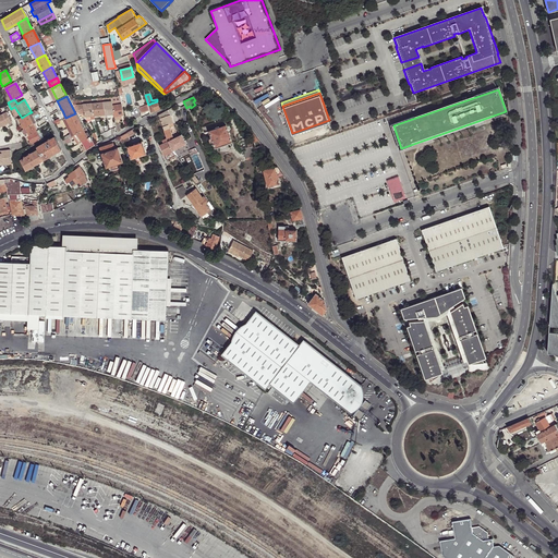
[(109,102),(104,102),(107,114),(114,114),(112,106),(112,102),(109,102)]
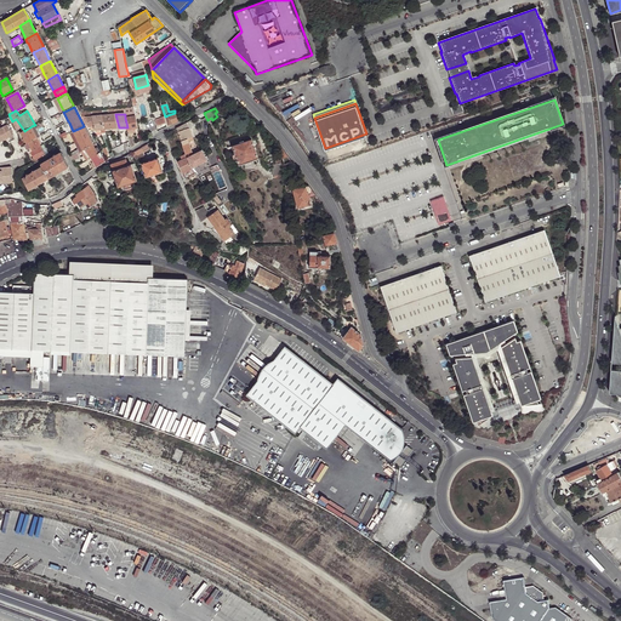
[(131,117),(125,118),(127,127),(127,130),(131,130),(138,129),(136,115),(131,117)]
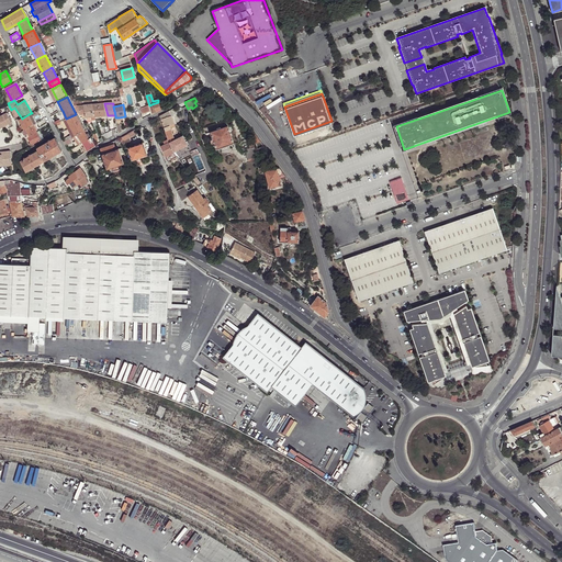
[(169,111),(160,116),(160,119),(161,120),(166,132),(171,130),(169,126),(175,124),(169,111)]
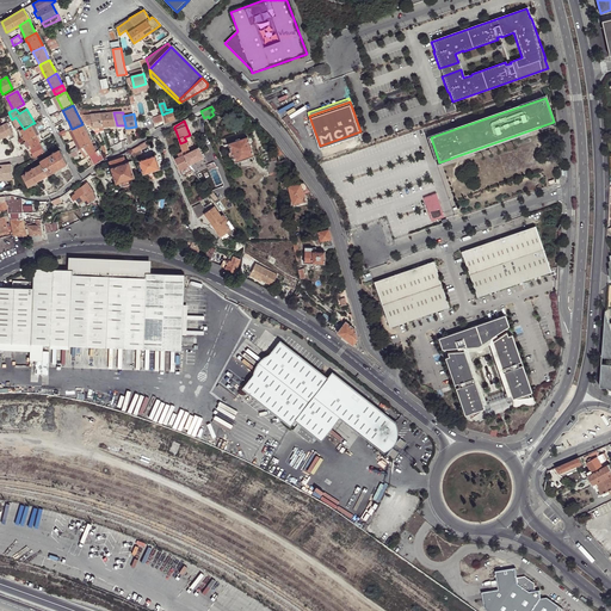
[(7,123),(0,127),(0,137),(1,140),(13,134),(7,123)]
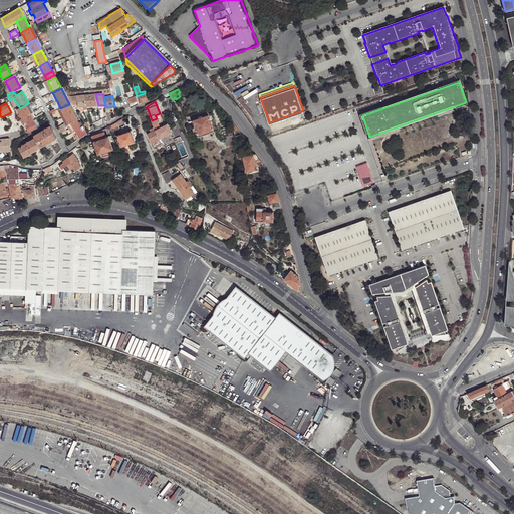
[(29,111),(26,104),(20,108),(18,109),(20,115),(22,118),(31,114),(29,111)]
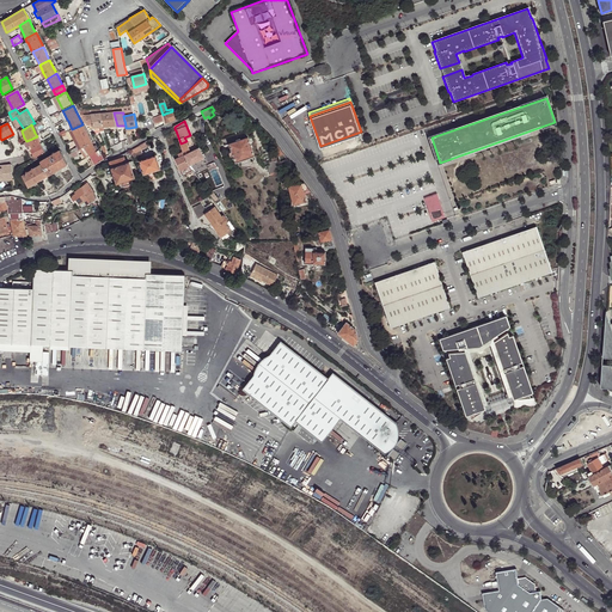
[(78,139),(83,148),(85,147),(92,142),(83,124),(72,129),(77,138),(78,139)]
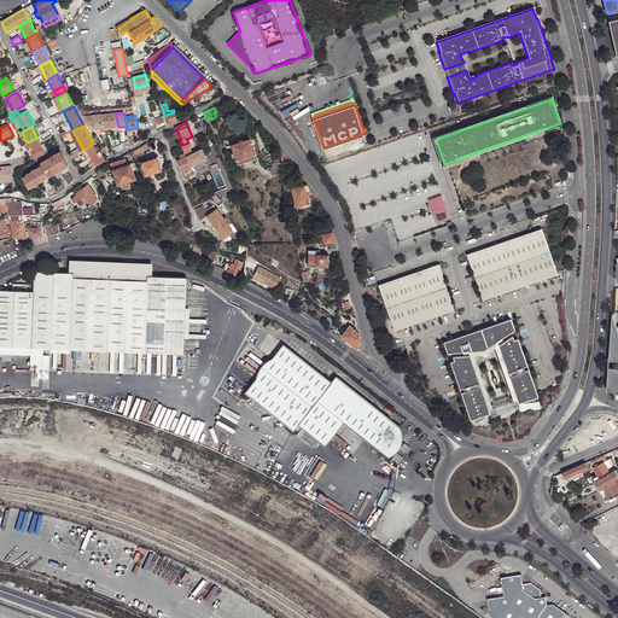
[(41,145),(38,138),(27,143),(24,145),(27,149),(28,149),(30,147),(33,150),(41,145)]
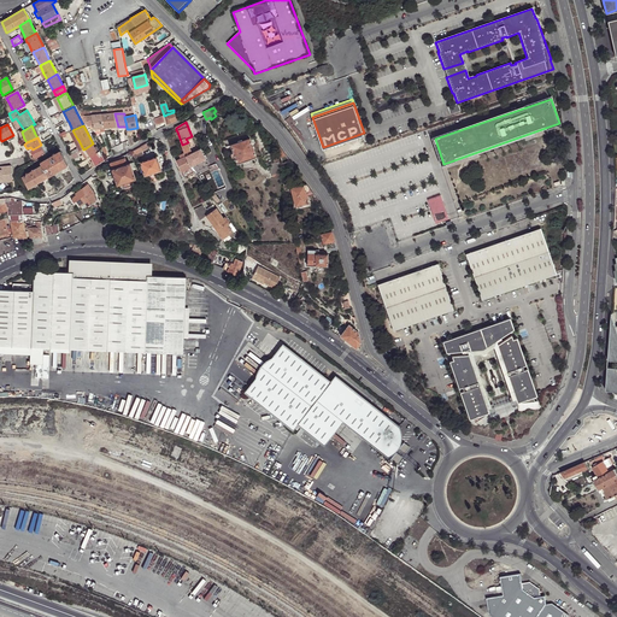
[(286,156),(274,139),(275,145),(277,154),(278,159),(281,158),(286,156)]
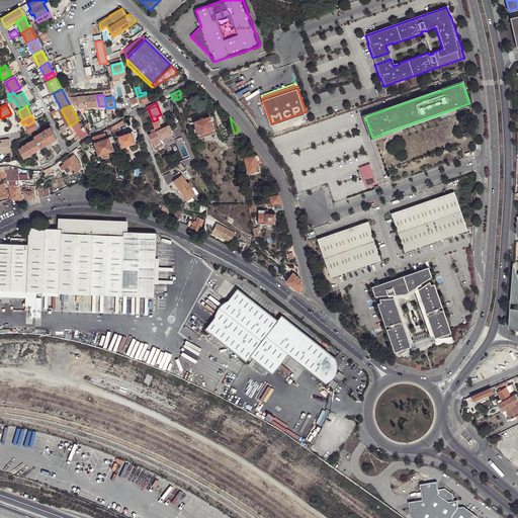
[(203,137),(211,134),(216,133),(209,117),(194,122),(196,128),(194,130),(195,132),(196,133),(197,132),(199,138),(203,137)]
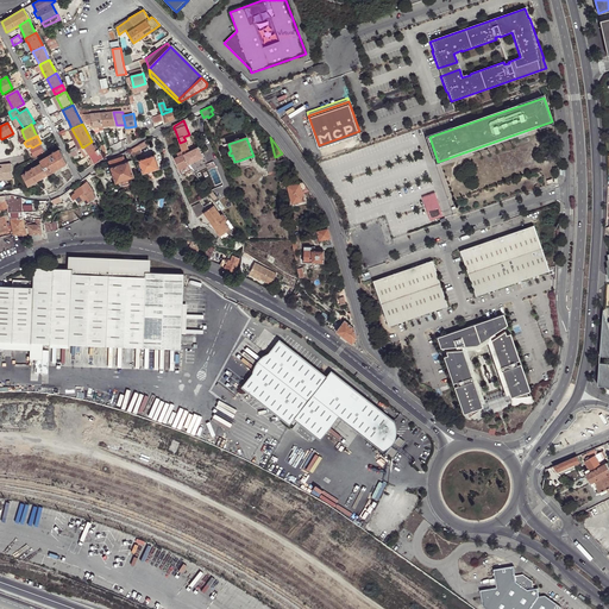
[(85,146),(89,155),(99,149),(94,140),(92,142),(85,146)]
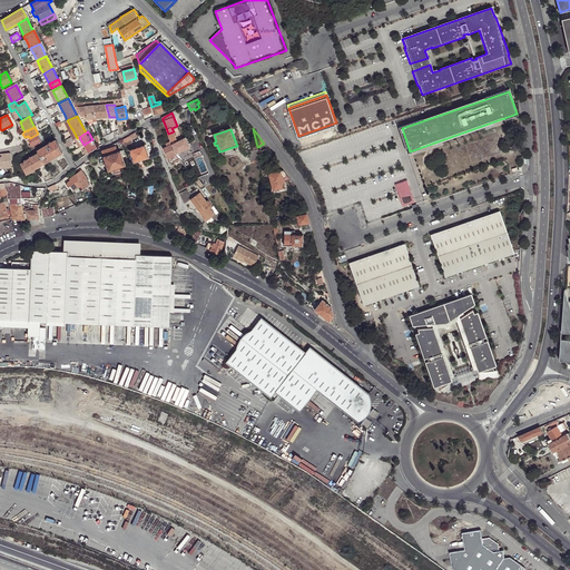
[(42,143),(38,134),(30,138),(29,139),(29,140),(33,147),(42,143)]
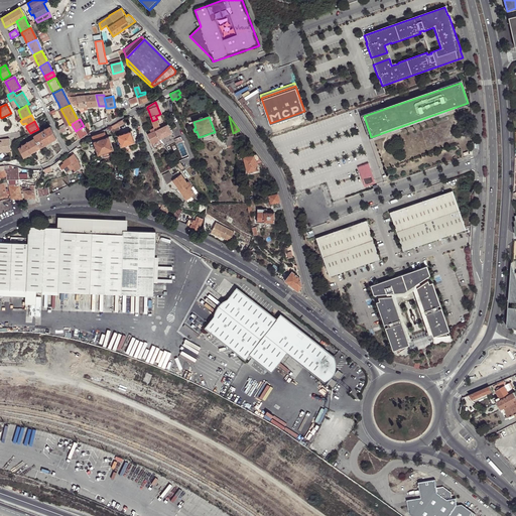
[(160,128),(155,131),(160,140),(172,133),(167,125),(160,128)]
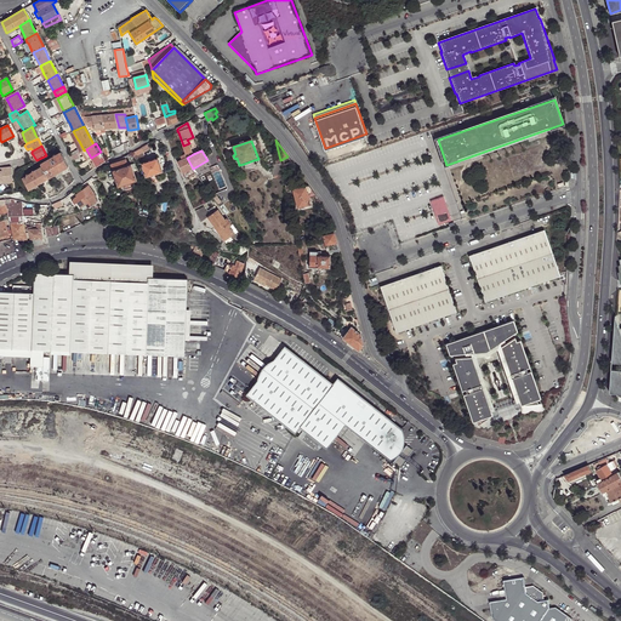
[(97,167),(106,161),(101,152),(91,158),(93,163),(97,167)]
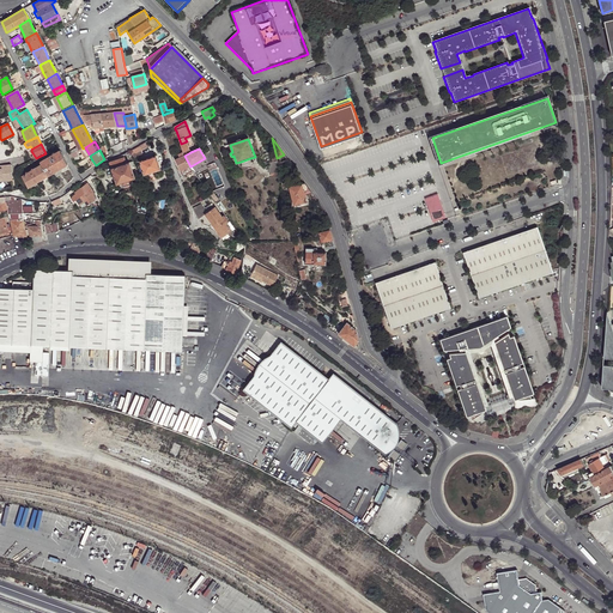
[(54,155),(41,162),(42,164),(49,176),(67,164),(60,151),(55,153),(54,155)]
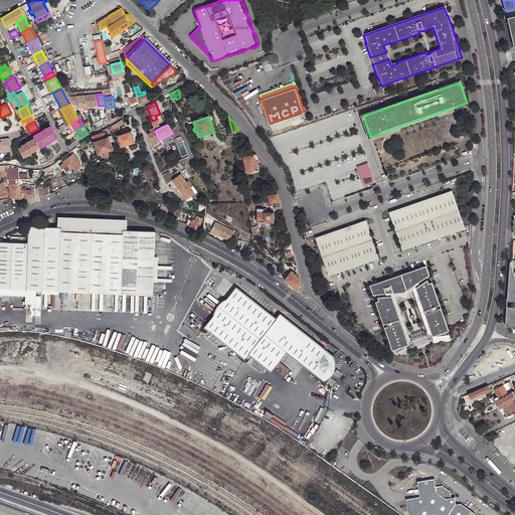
[(112,131),(113,135),(122,130),(120,127),(114,129),(112,131)]
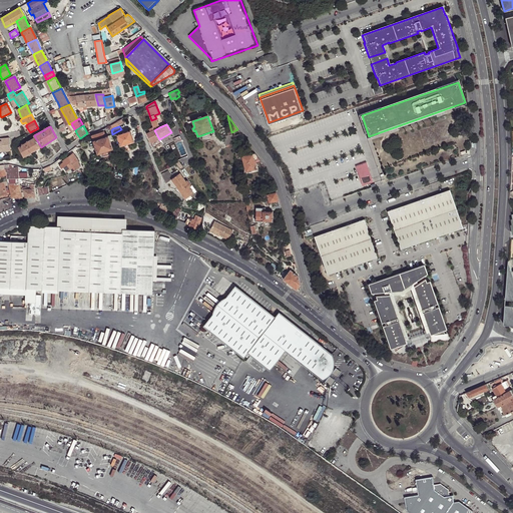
[(224,139),(232,137),(231,132),(230,128),(226,129),(222,130),(224,139)]
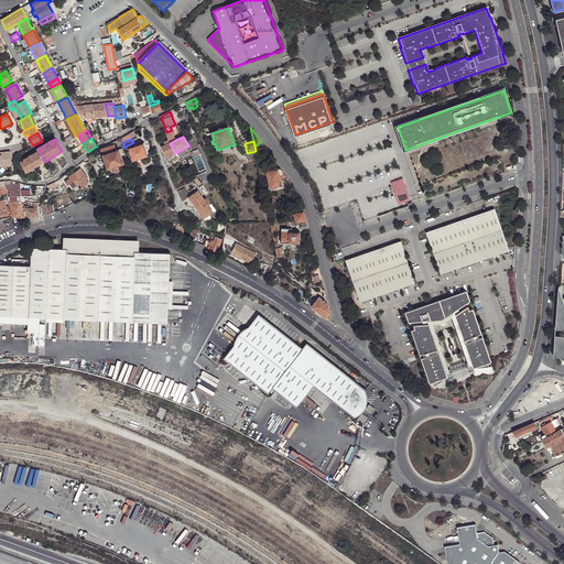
[(115,142),(101,150),(102,154),(117,150),(115,142)]
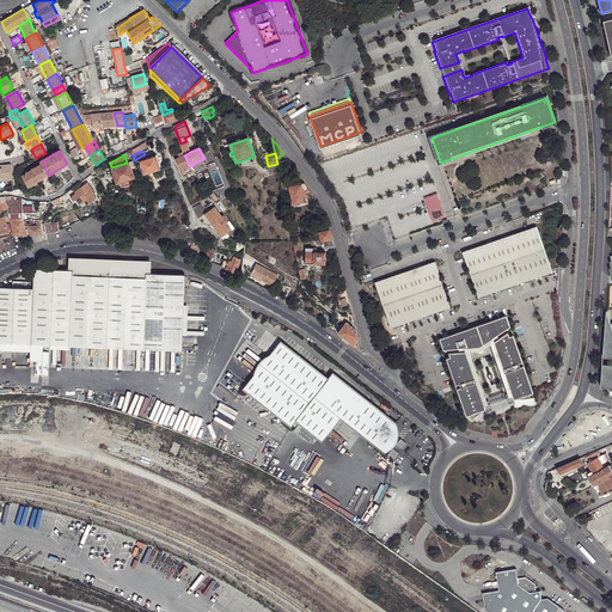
[(148,173),(157,170),(160,169),(155,155),(140,161),(144,175),(148,173)]
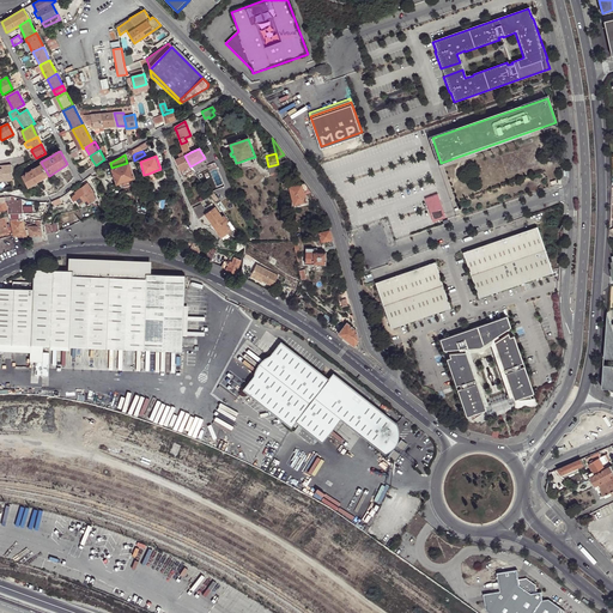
[(190,167),(184,156),(180,158),(176,161),(181,171),(190,167)]
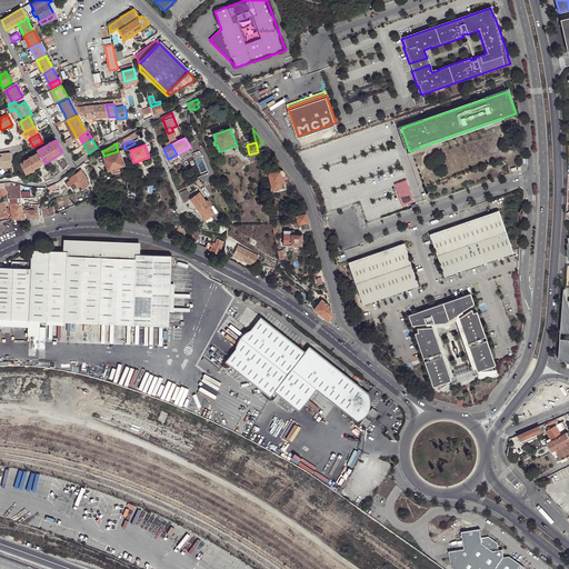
[(120,150),(118,151),(103,156),(109,171),(126,166),(122,156),(120,150)]
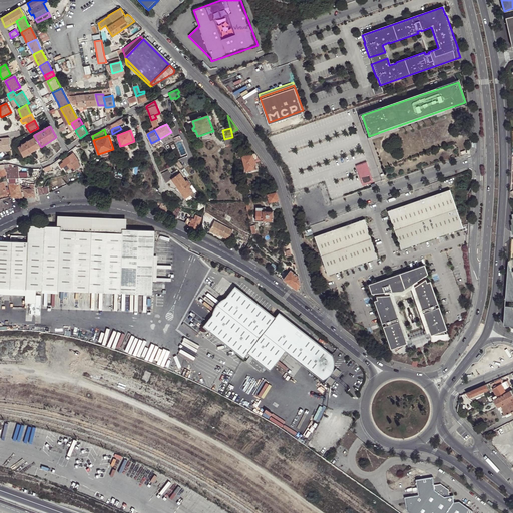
[(0,148),(3,148),(3,151),(11,150),(10,137),(0,138),(1,141),(0,140),(0,148)]
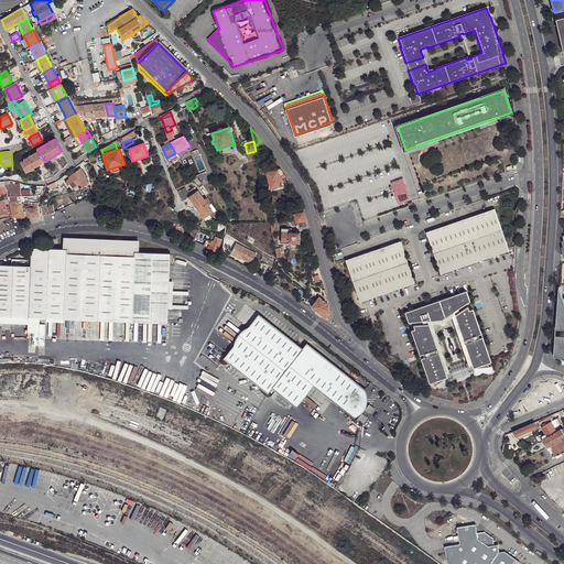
[(45,162),(39,151),(31,156),(30,156),(21,162),(26,172),(45,162)]
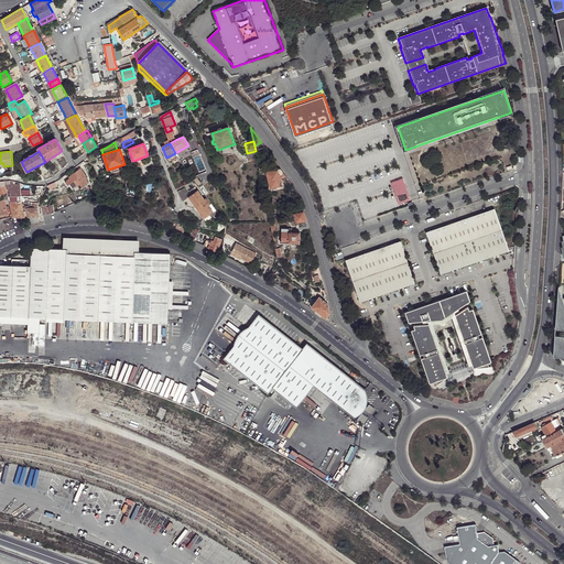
[(179,158),(175,153),(166,158),(169,163),(179,158)]
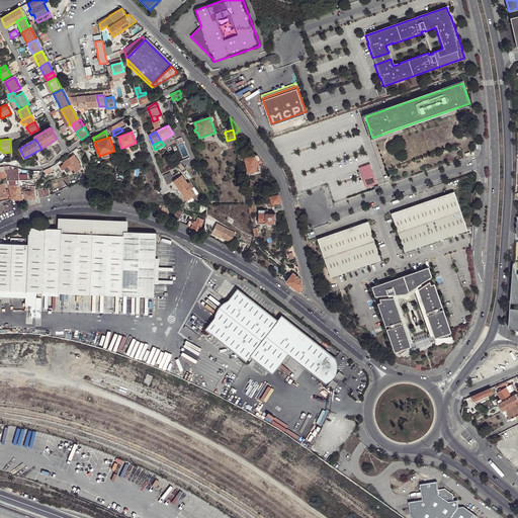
[(115,154),(114,151),(99,156),(100,160),(109,157),(112,156),(115,154)]
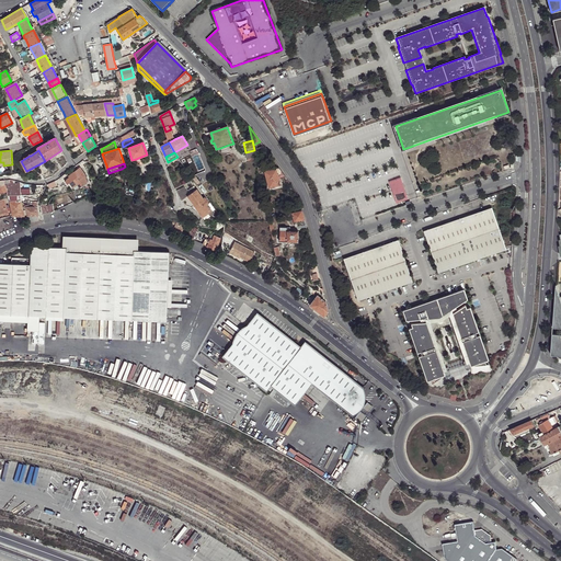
[(71,174),(72,175),(65,181),(68,185),(70,184),(73,189),(78,185),(80,187),(89,181),(86,178),(88,176),(80,168),(71,174)]
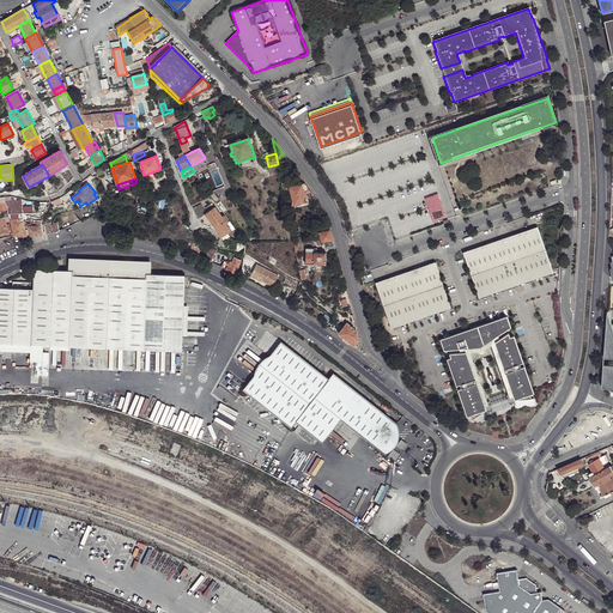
[(307,186),(304,183),(290,188),(295,205),(296,206),(299,205),(301,204),(307,201),(305,196),(303,190),(307,190),(307,186)]
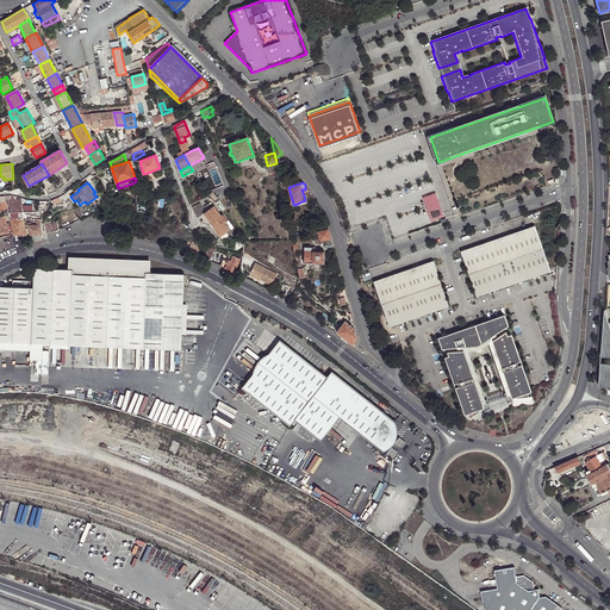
[(166,192),(153,197),(154,198),(155,199),(160,213),(169,211),(165,197),(166,193),(166,192)]
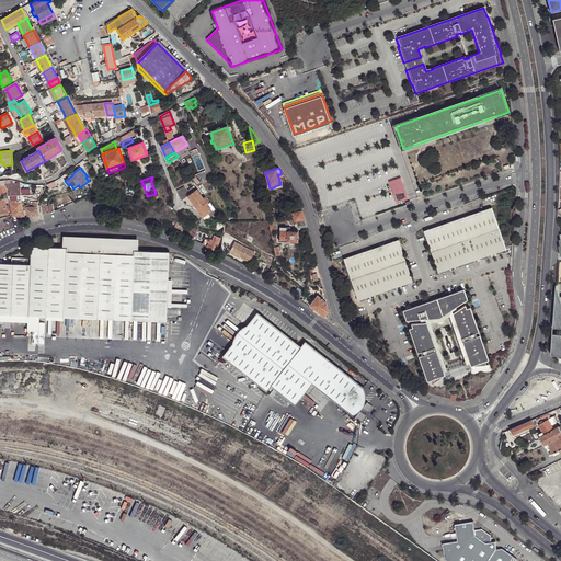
[(399,179),(390,181),(398,203),(407,201),(399,179)]
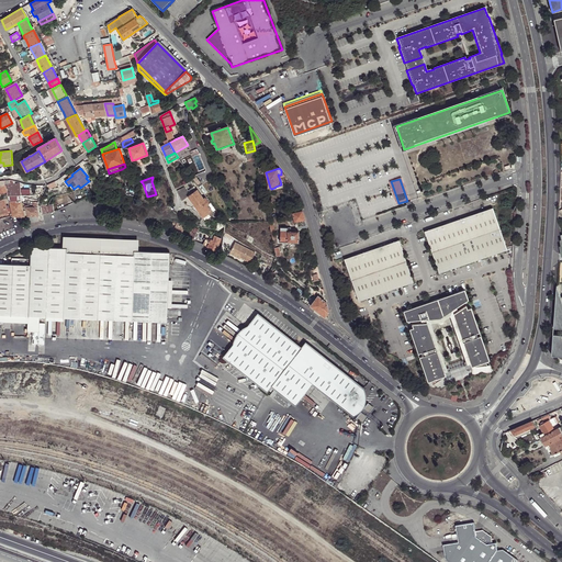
[(6,186),(7,190),(8,190),(8,194),(20,194),(20,183),(15,183),(4,184),(6,186)]
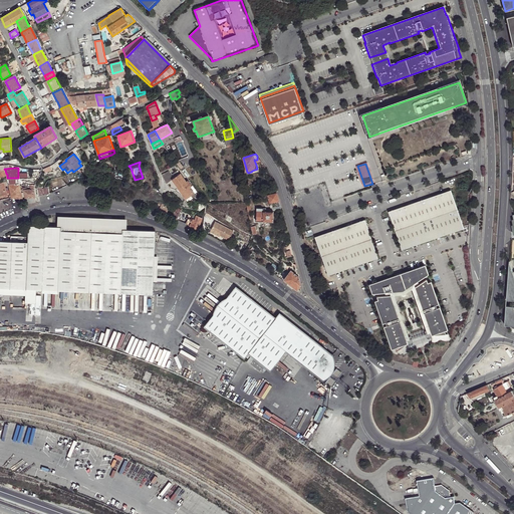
[(172,180),(174,179),(169,172),(163,175),(167,184),(172,180)]
